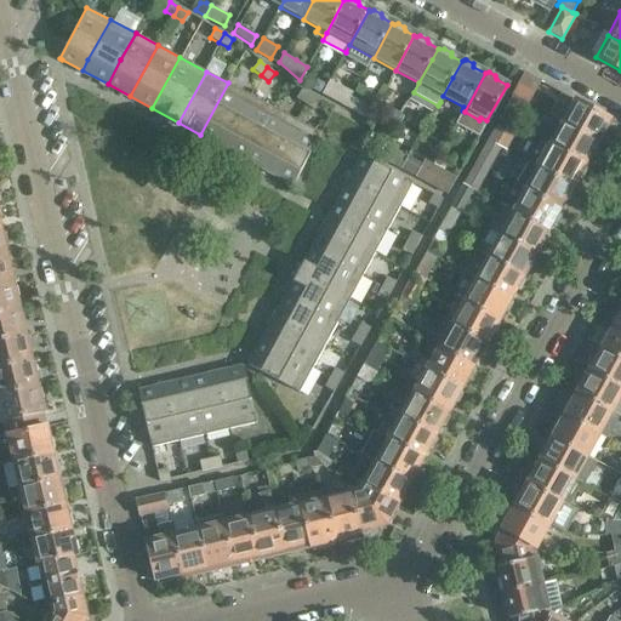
[(525,72),(512,96),(523,102),(528,106),(536,89),(535,89),(540,80),(525,72)]
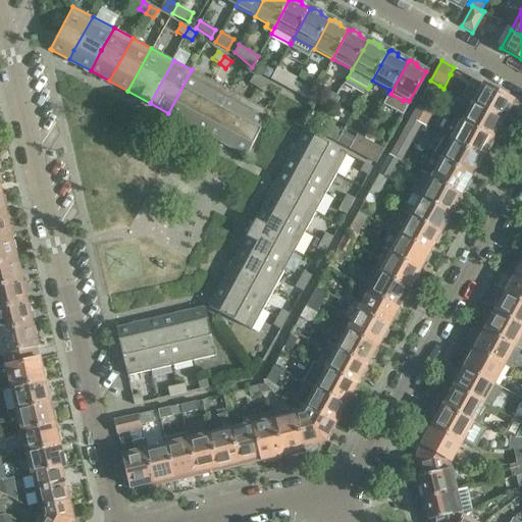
[(259,72),(271,80),(277,67),(266,61),(259,72)]
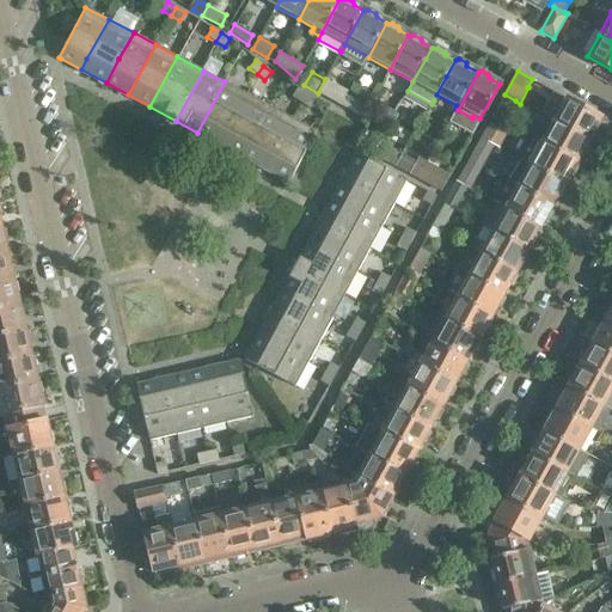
[(325,79),(318,93),(342,105),(349,92),(325,79)]
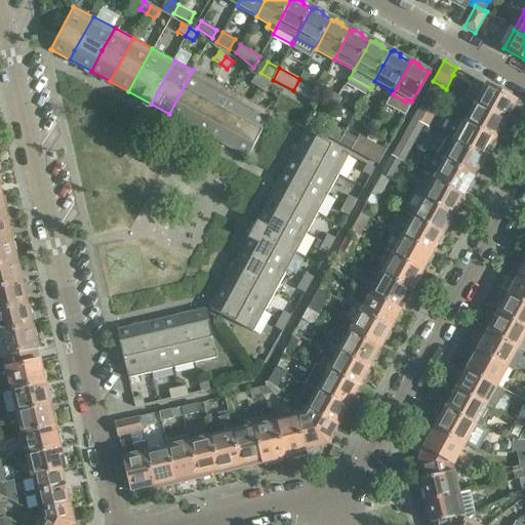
[(193,70),(169,114),(190,124),(213,81),(193,70)]
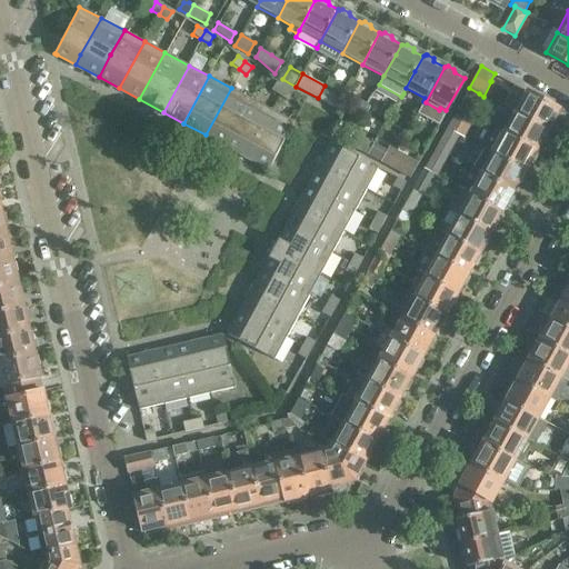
[(279,95),(285,87),(277,81),(271,90),(279,95)]
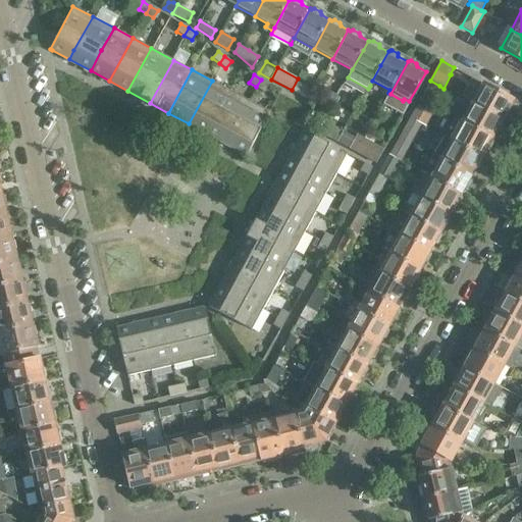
[(268,84),(261,80),(256,87),(264,92),(268,84)]
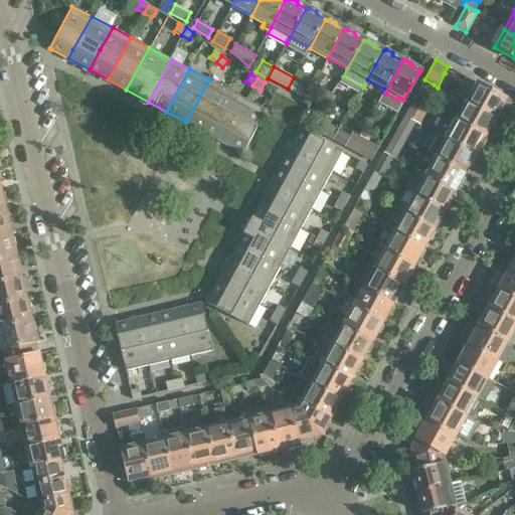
[(209,79),(186,122),(204,132),(227,90),(209,79)]
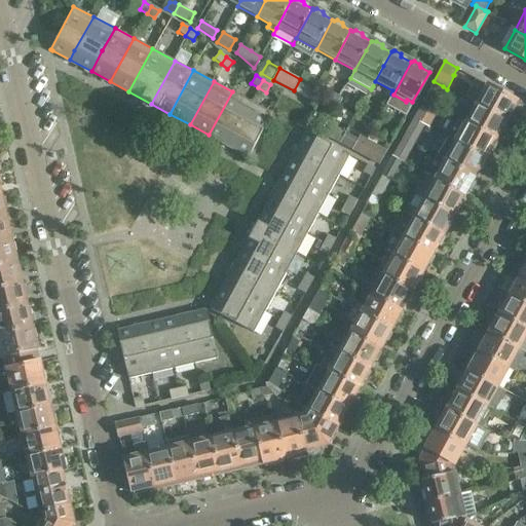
[(434,81),(423,100),(433,105),(443,86),(434,81)]
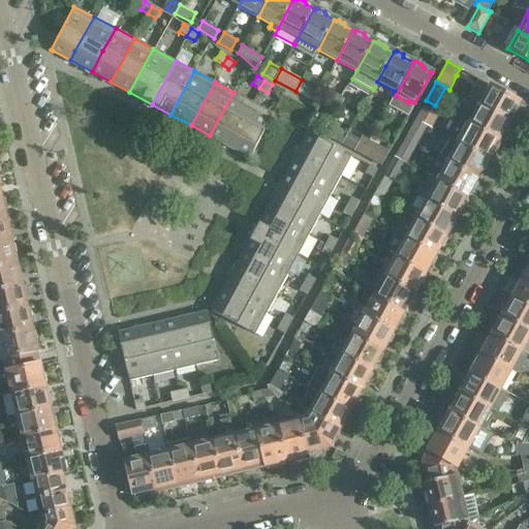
[(300,83),(296,91),(313,101),(318,92),(300,83)]
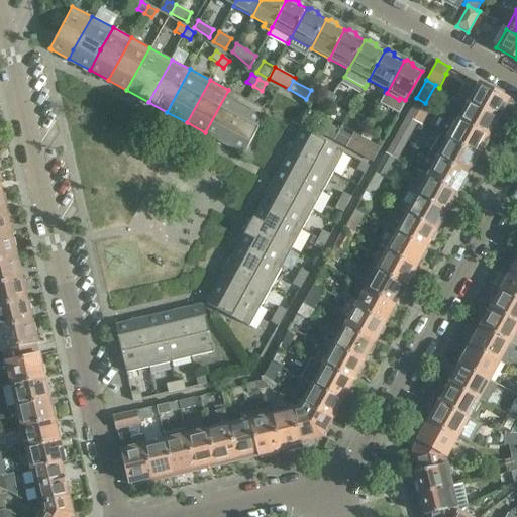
[(477,83),(467,100),(497,118),(502,110),(505,110),(509,104),(507,101),(508,99),(477,83)]
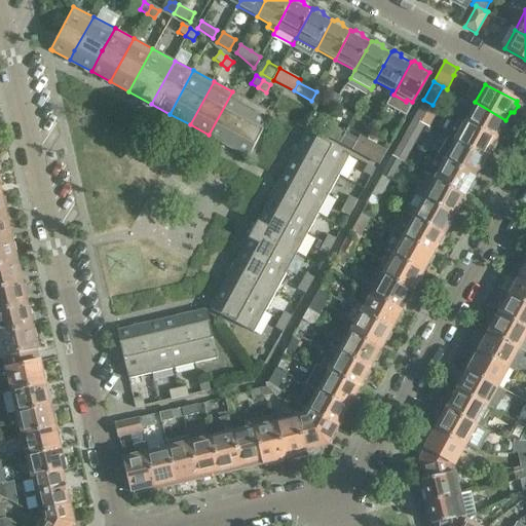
[(322,105),(331,110),(339,97),(329,90),(322,105)]
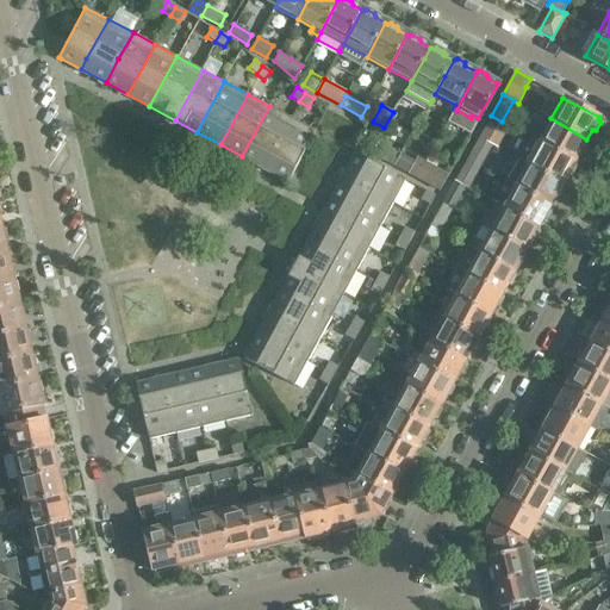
[(269,106),(242,156),(265,168),(292,118),(269,106)]
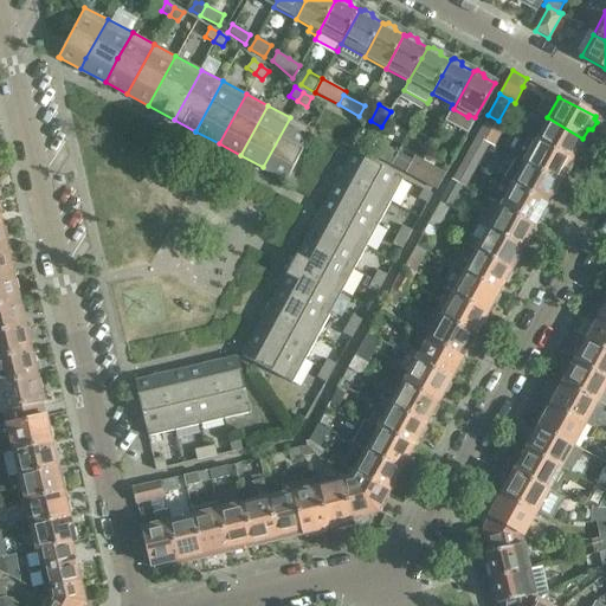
[(492,144),(504,124),(498,121),(488,115),(476,136),(489,143),(492,144)]
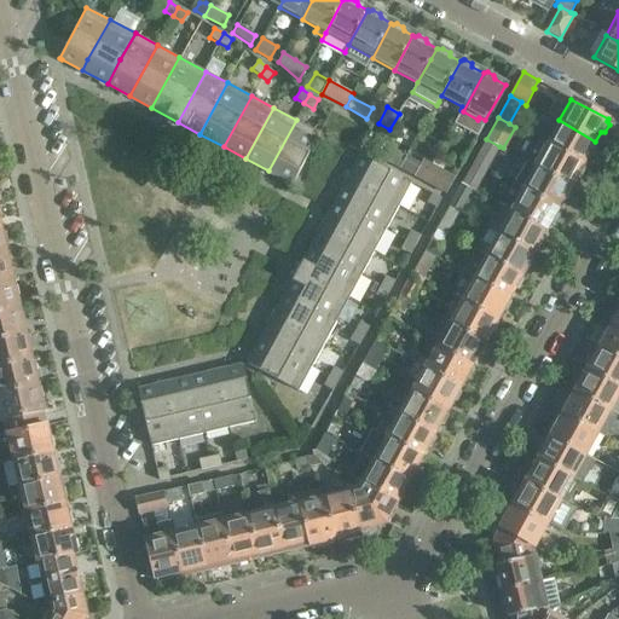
[(296,120),(268,171),(293,184),(319,132),(296,120)]
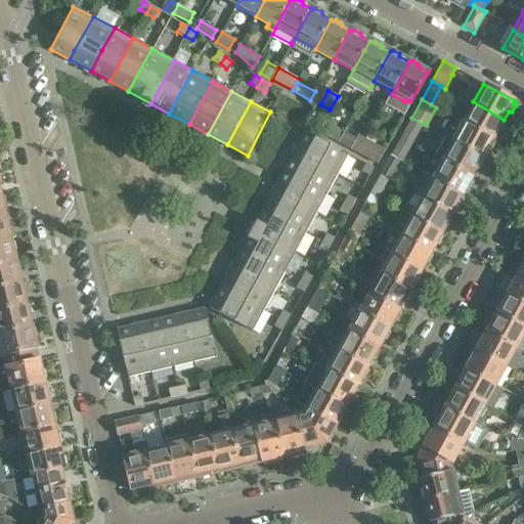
[(473,101),(463,122),(493,138),(497,131),(500,131),(505,125),(503,121),(504,120),(473,101)]
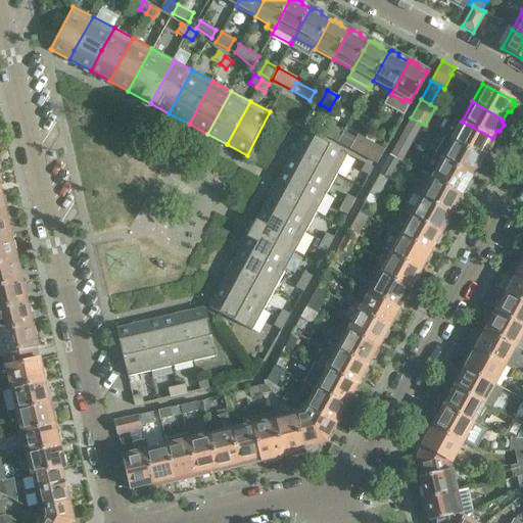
[(411,117),(400,136),(412,142),(422,124),(411,117)]
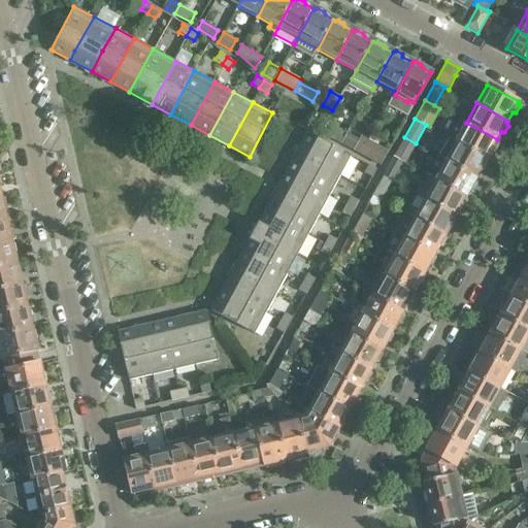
[(466,123),(456,141),(472,150),(487,158),(492,151),(495,151),(499,143),(497,140),(497,139),(466,123)]
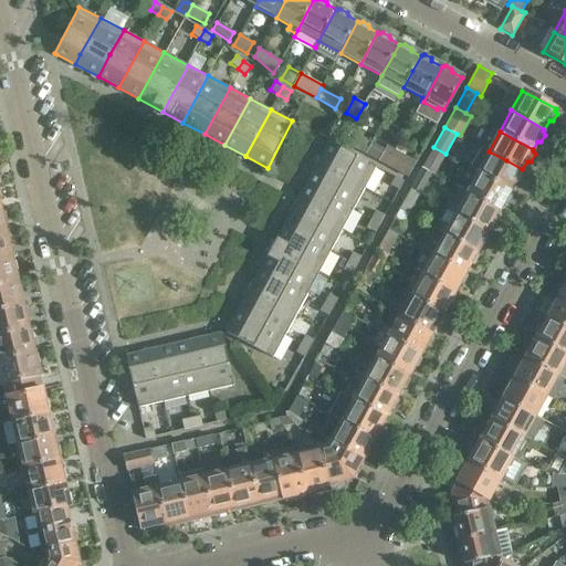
[(360,158),(367,145),(368,144),(347,133),(339,147),(360,158)]
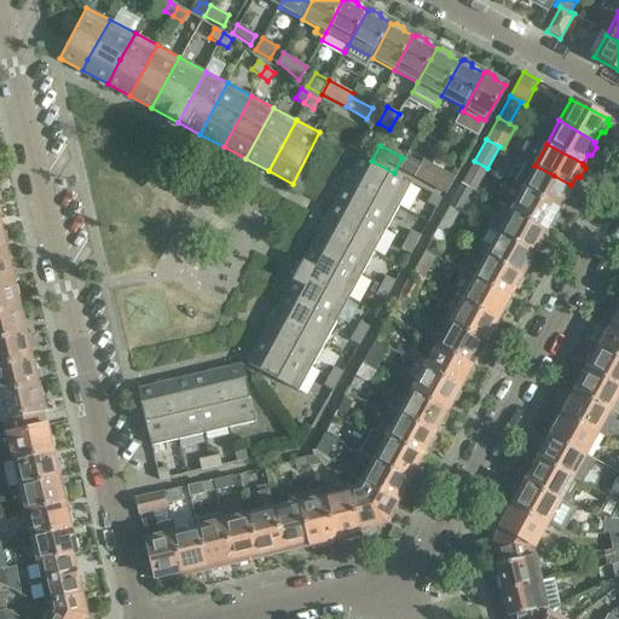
[(360,155),(347,179),(398,207),(411,181),(409,180),(394,173),(371,161),(360,155)]
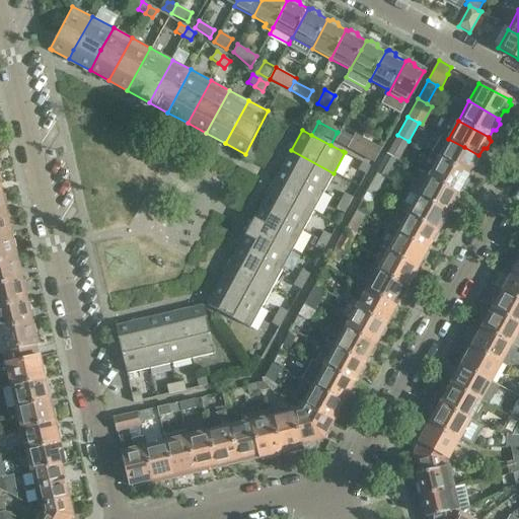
[(330,145),(343,151),(349,139),(337,133),(330,145)]
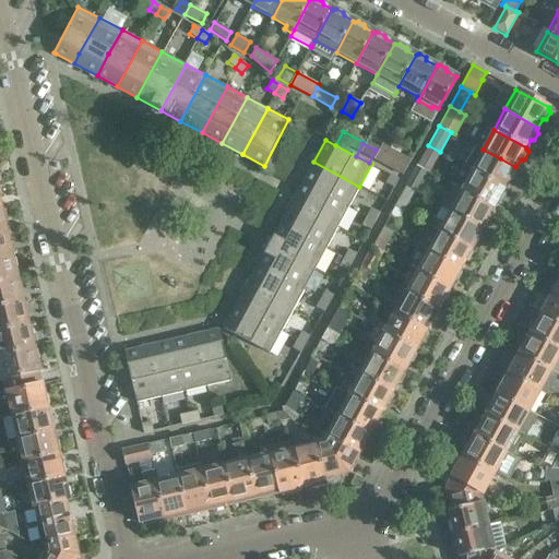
[(390,174),(399,179),(408,162),(378,145),(376,150),(369,163),(371,164),(390,174)]
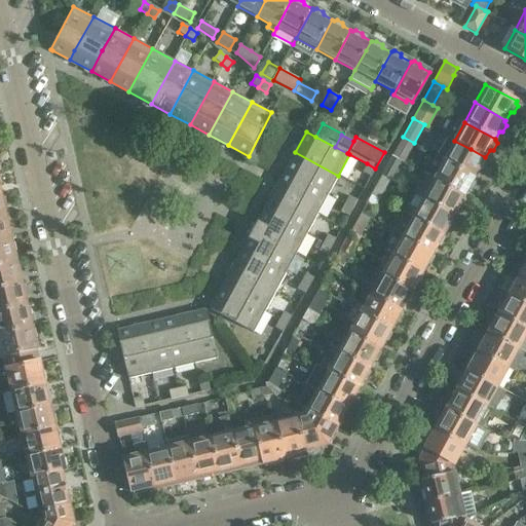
[(403,137),(391,156),(400,160),(404,162),(414,143),(403,137)]
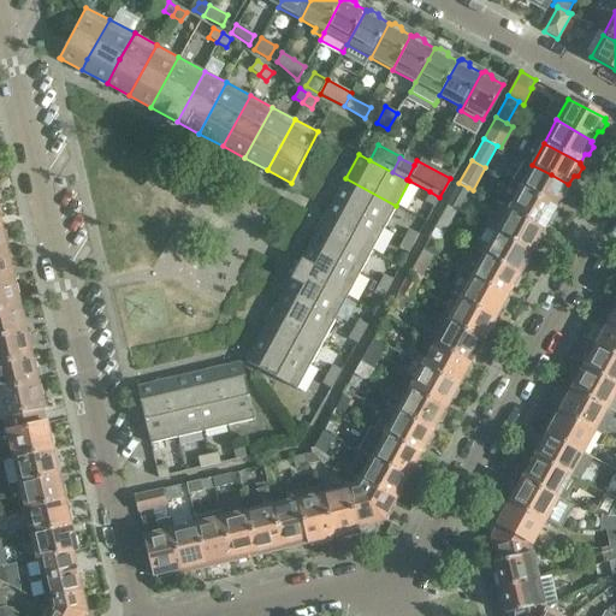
[(568,185),(568,184),(551,175),(532,165),(526,161),(514,183),(520,187),(539,196),(556,206),(561,197),(564,197),(569,189),(568,185)]
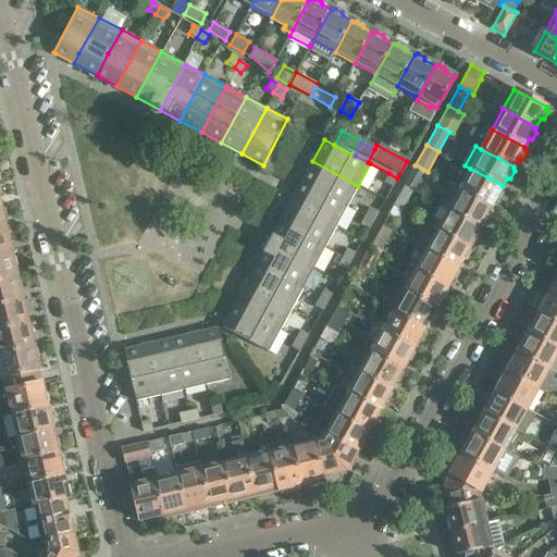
[(312,161),(301,182),(347,207),(358,186),(312,161)]
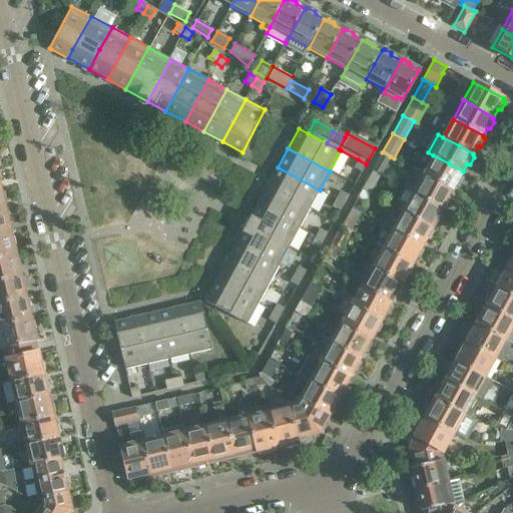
[(382,152),(372,170),(381,175),(390,156),(382,152)]
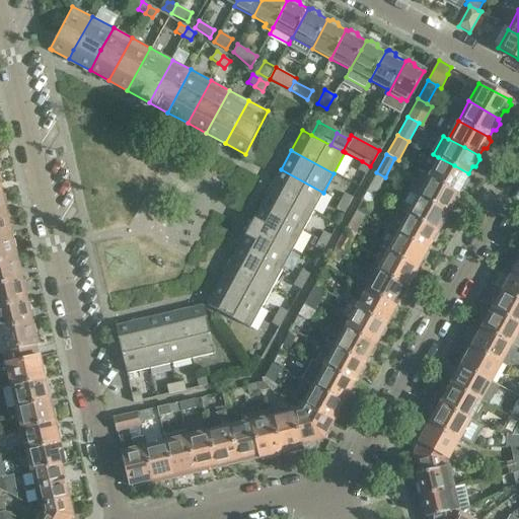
[(438,157),(428,175),(443,184),(458,193),(462,186),(466,186),(469,178),(468,175),(468,173),(454,165),(438,157)]
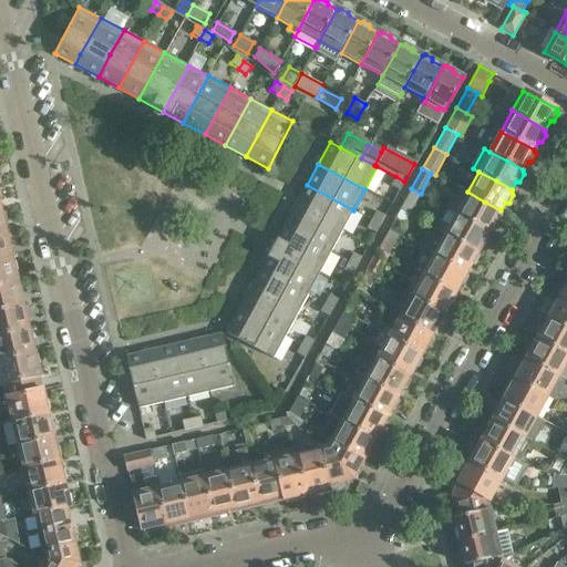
[(395,176),(391,186),(399,191),(404,182),(395,176)]
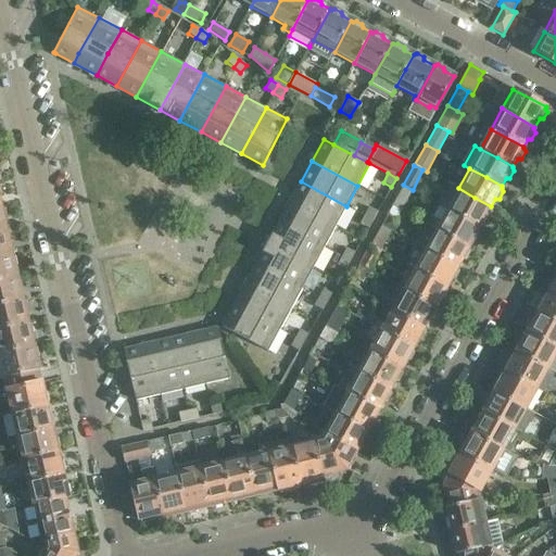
[(301,181),(289,202),(335,227),(346,206),(301,181)]
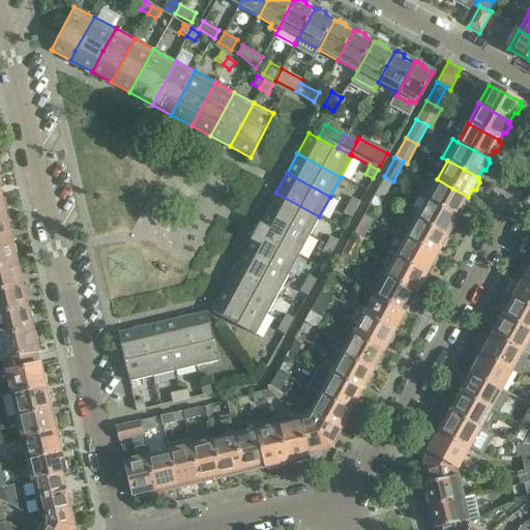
[(467,198),(468,197),(452,188),(437,179),(428,174),(417,193),(425,198),(442,207),(458,216),(462,208),(465,208),(469,201),(467,198)]
